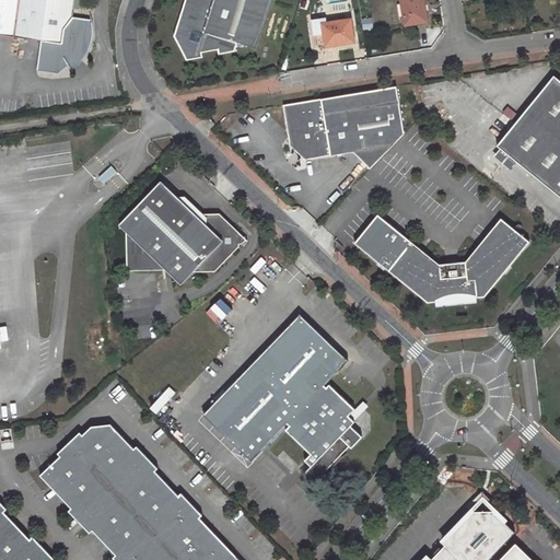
[(91,25),(90,20),(71,16),(72,0),(16,0),(12,36),(39,39),(35,70),(57,73),(67,65),(76,57),(80,60),(83,57),(86,50),(91,41),(92,34),(91,25)]
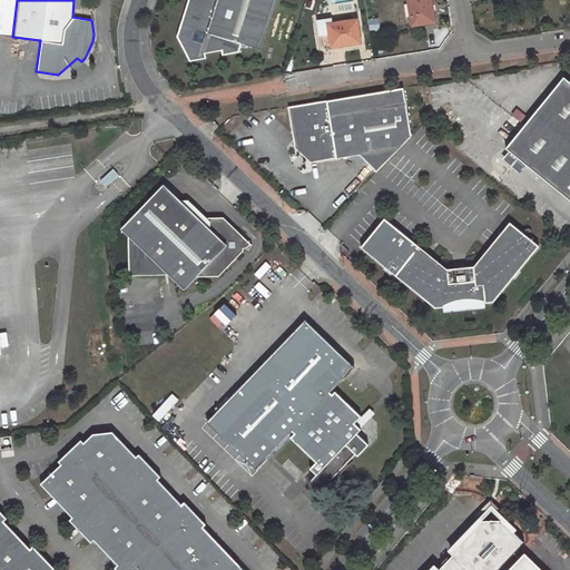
[(261,49),(275,0),(187,0),(176,37),(189,61),(206,58),(205,52),(220,50),(222,55),(238,51),(242,43),(261,49)]
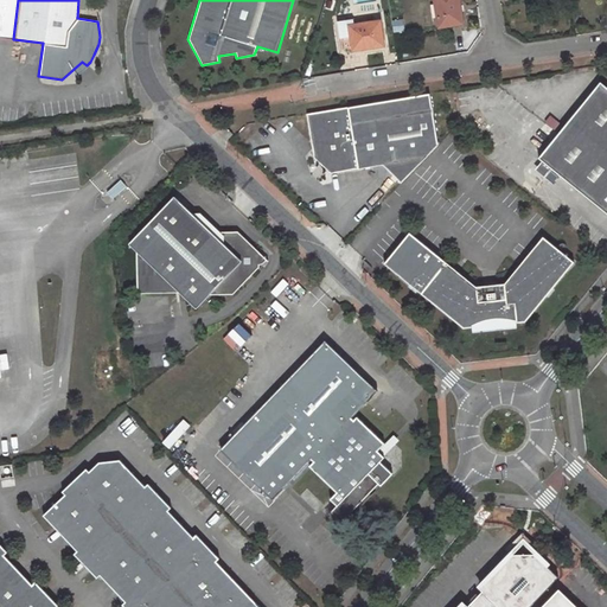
[(327,0),(325,10),(337,12),(338,0),(327,0)]
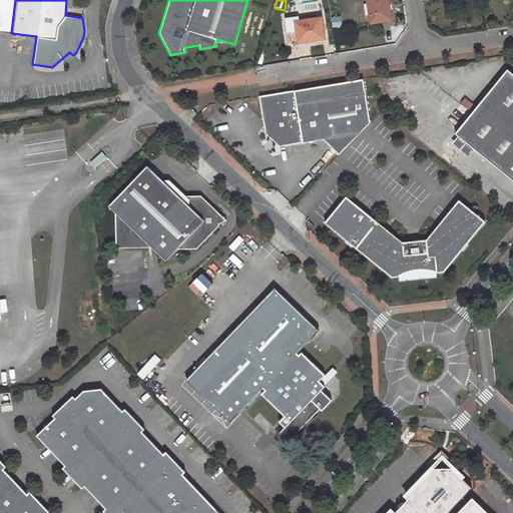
[(366,0),(370,22),(390,19),(389,9),(386,9),(385,5),(388,5),(387,0),(366,0)]
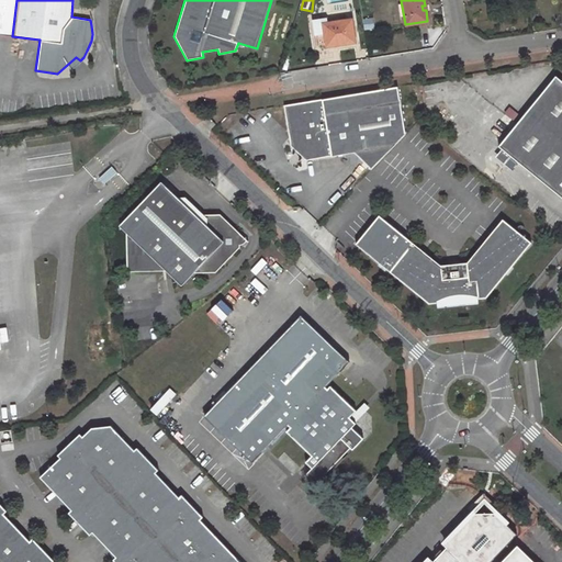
[(349,43),(348,40),(355,38),(351,19),(327,22),(327,18),(312,20),(314,35),(317,34),(318,47),(328,46),(327,44),(336,43),(336,45),(349,43)]
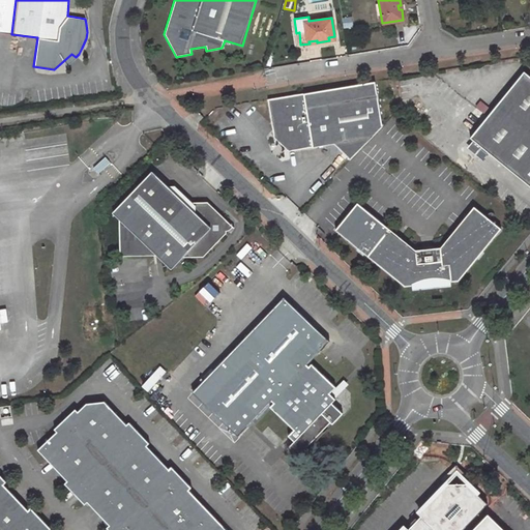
[(63,61),(66,65),(67,65),(71,62),(76,57),(71,54),(63,61)]
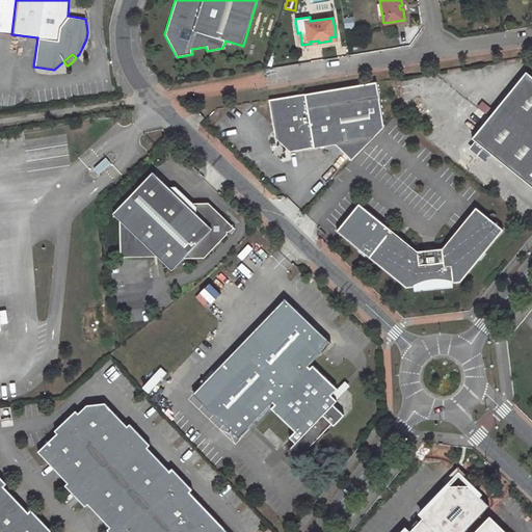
[(531,78),(526,73),(472,138),(474,140),(483,149),(531,186),(531,78)]
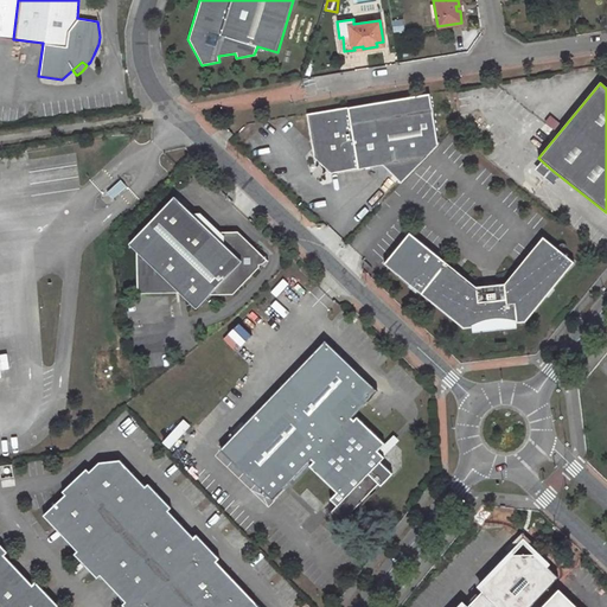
[(430,95),(307,115),(314,159),(324,167),(331,174),(383,167),(402,185),(439,147),(430,95)]
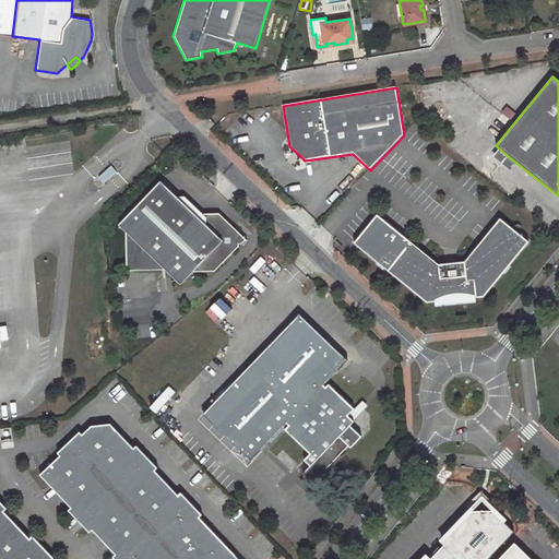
[(206,116),(201,120),(210,129),(214,123),(206,116)]
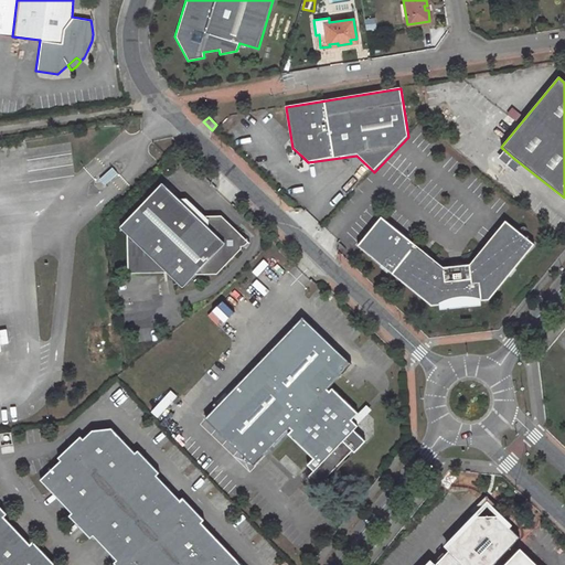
[(503,149),(497,157),(507,166),(513,158),(503,149)]
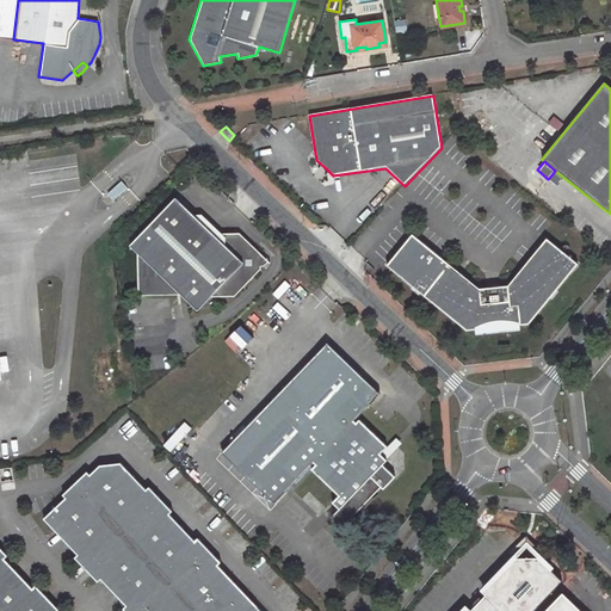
[(176,198),(131,246),(137,253),(139,296),(183,295),(198,310),(211,296),(235,297),(261,270),(261,266),(261,254),(240,234),(213,234),(176,198)]
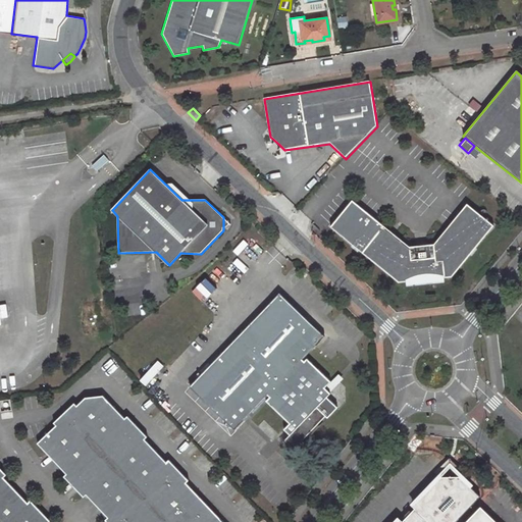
[(330,225),(398,282),(405,281),(413,277),(419,275),(424,275),(431,274),(435,275),(445,277),(452,276),(493,225),(467,204),(433,244),(409,246),(352,199),(330,225)]
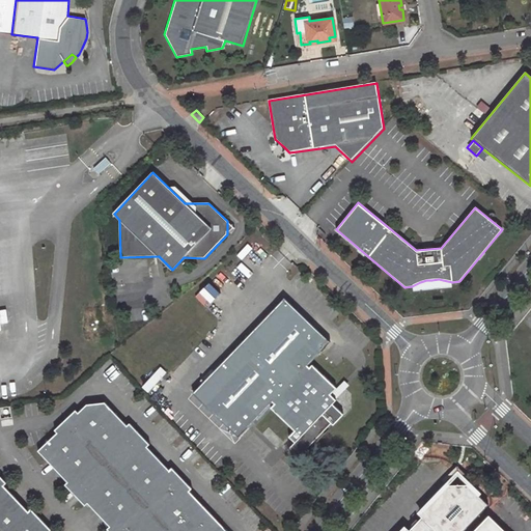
[(194,296),(204,306),(216,295),(205,285),(194,296)]
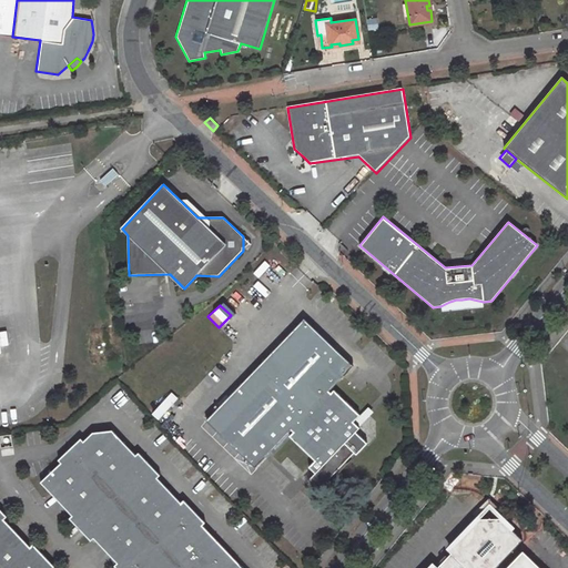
[(326,340),(303,317),(205,419),(255,466),(291,427),(293,429),(288,434),(315,458),(308,465),(315,470),(310,477),(320,486),(330,476),(345,460),(350,455),(354,449),(356,452),(367,440),(355,429),(359,425),(353,418),(359,412),(333,387),(331,391),(328,388),(352,363),(326,340)]
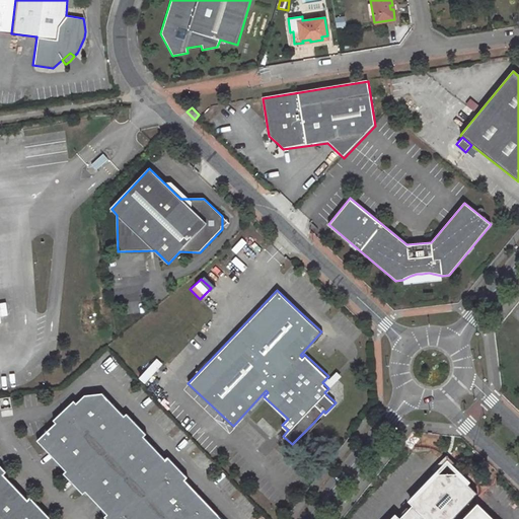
[(335,382),(328,376),(322,382),(328,388),(335,382)]
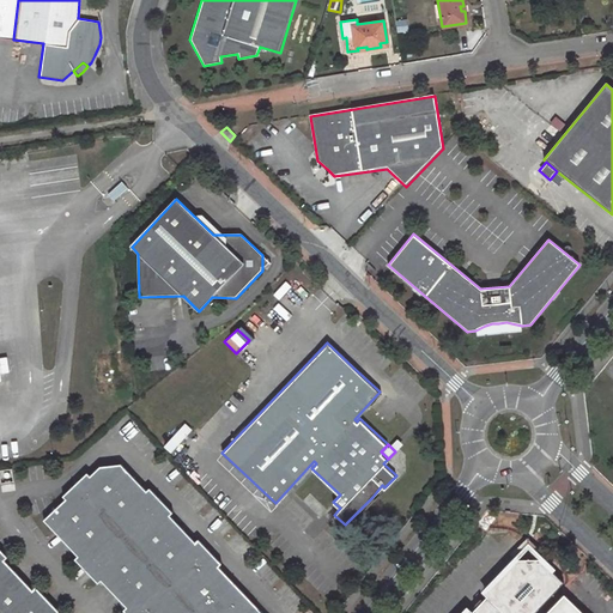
[(170,515),(174,511),(150,487),(147,490),(122,463),(101,466),(91,475),(87,472),(64,496),(66,498),(44,520),(79,556),(76,558),(99,583),(102,581),(127,607),(125,610),(127,612),(263,612),(259,607),(219,565),(223,563),(199,539),(196,541),(170,515)]
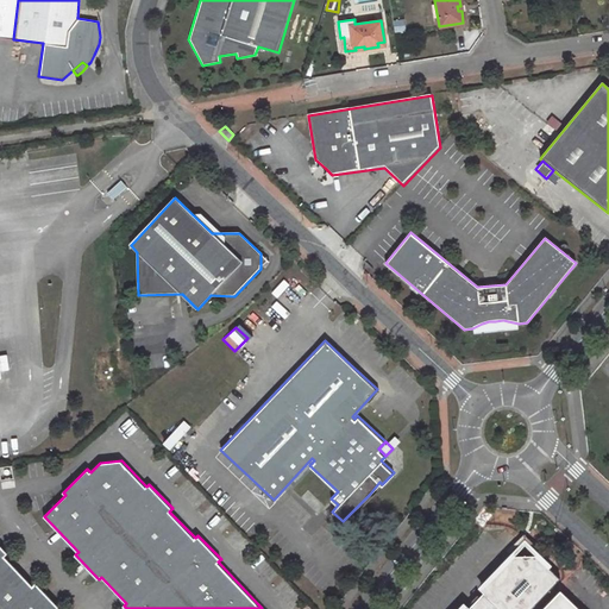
[(371,495),(370,494),(353,510),(356,512),(371,495)]
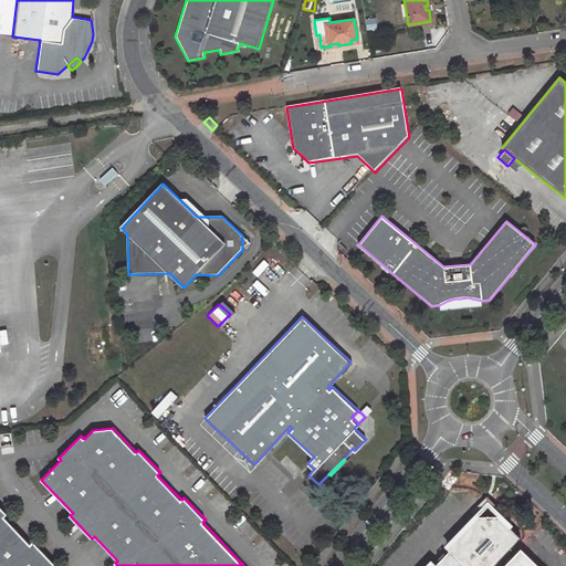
[(0,505),(0,565),(53,565),(55,564),(34,542),(31,544),(6,517),(8,514),(0,505)]
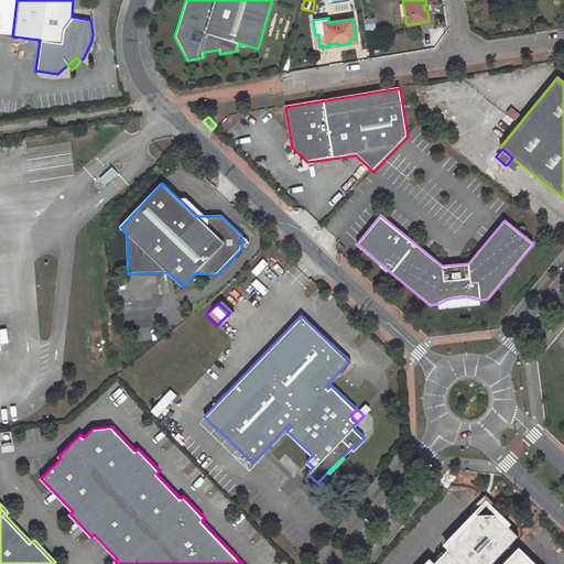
[(491,563),(520,535),(501,518),(501,517),(479,517),(479,519),(458,541),(452,542),(445,546),(443,545),(434,553),(429,560),(430,563),(427,563),(491,563)]
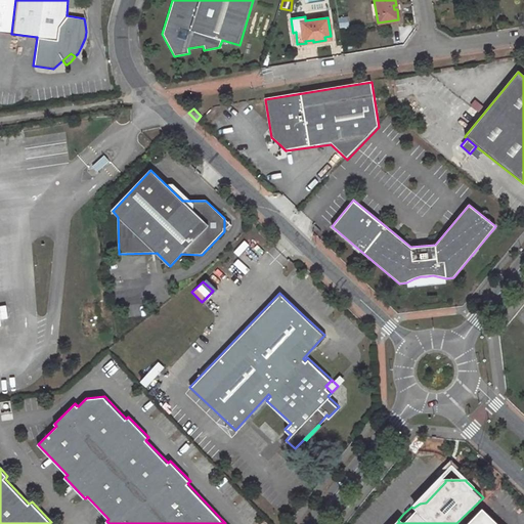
[(496,523),(482,510),(467,523),(496,523)]
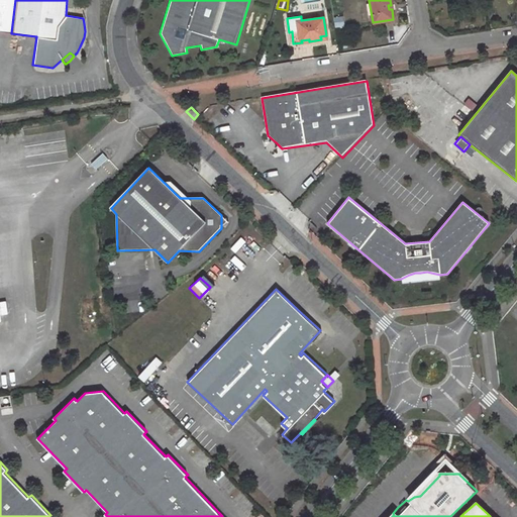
All buildings are outlined.
